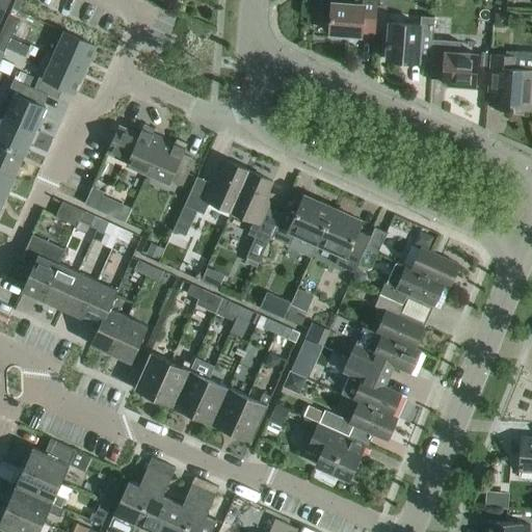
[(22,12),(27,1),(25,0),(14,0),(11,7),(22,12)]
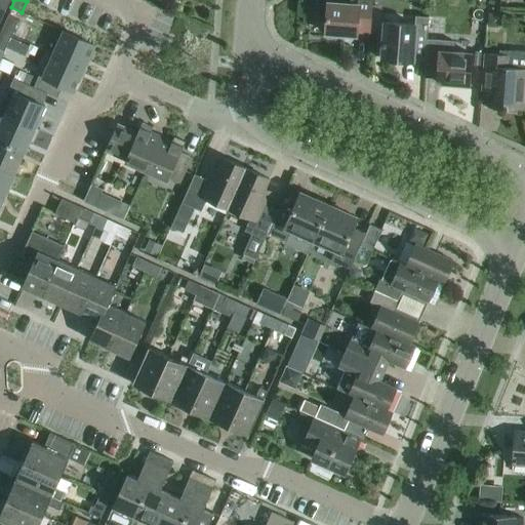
[(338,37),(340,34),(356,35),(357,30),(370,31),(370,27),(371,12),(371,0),(316,0),(315,15),(318,19),(326,19),(325,32),(327,33),(329,37),(338,37)]
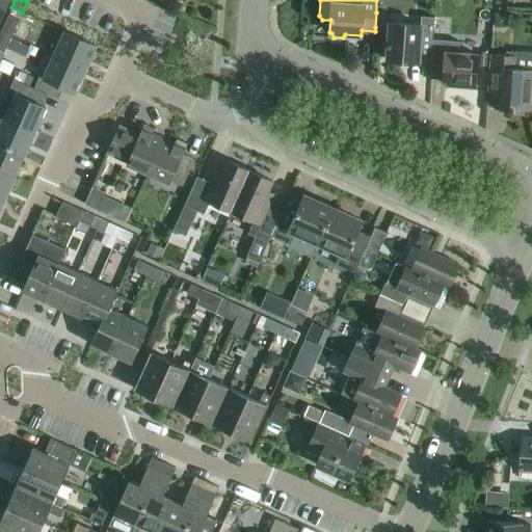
[(0,32),(10,36),(18,20),(7,16),(0,31),(0,32)]
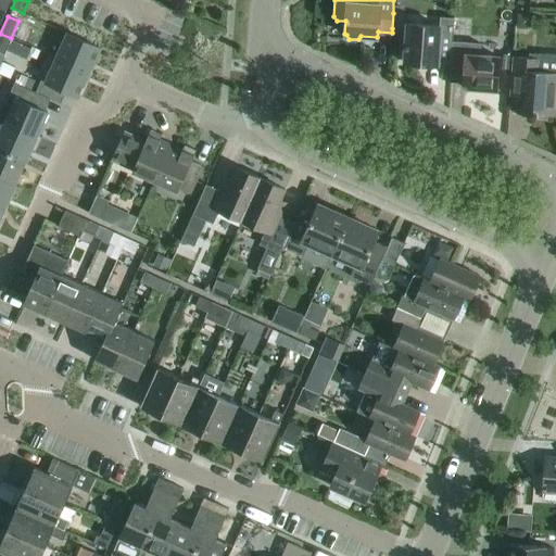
[(451,59),(452,40),(454,17),(440,16),(439,25),(406,23),(405,39),(404,61),(437,63),(438,58),(451,59)]
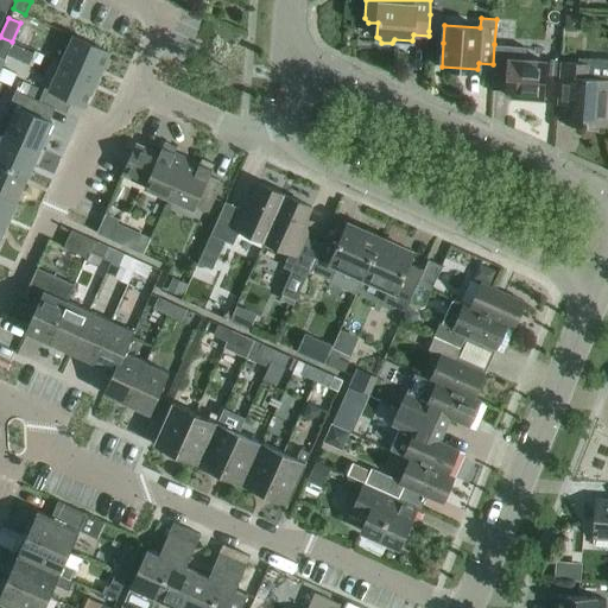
[(67,51),(62,62),(96,78),(108,51),(74,36),(67,51)]
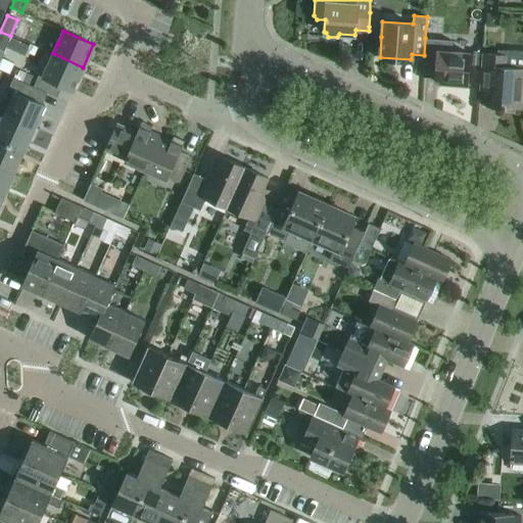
[(25,55),(30,45),(10,36),(0,32),(0,57),(3,50),(4,50),(6,46),(25,55)]
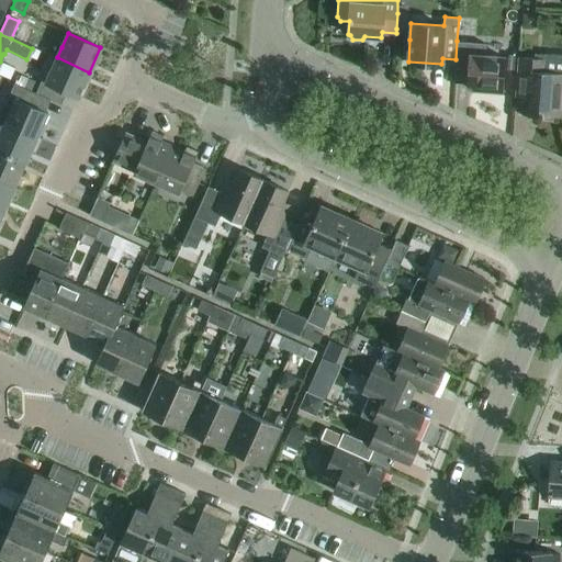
[(501,90),(503,68),(504,56),(485,55),(486,43),(457,41),(456,59),(453,81),(468,82),(468,88),(501,90)]
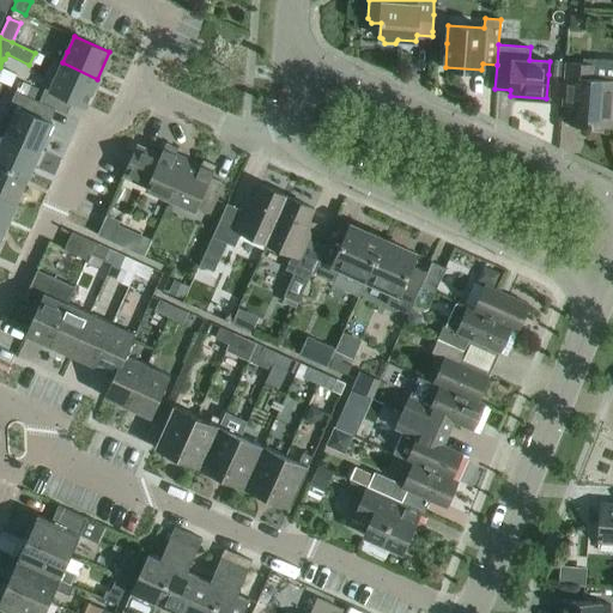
[(563,76),(564,62),(565,50),(556,49),(553,74),(563,76)]
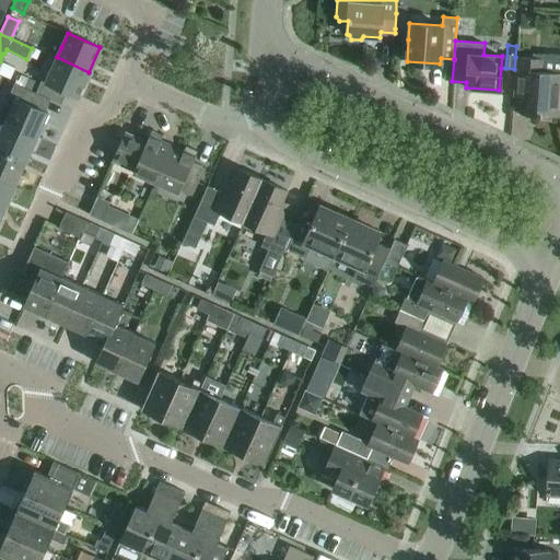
[(559,54),(533,53),(532,58),(515,57),(514,69),(513,84),(528,85),(526,114),(559,116),(559,105),(559,54)]
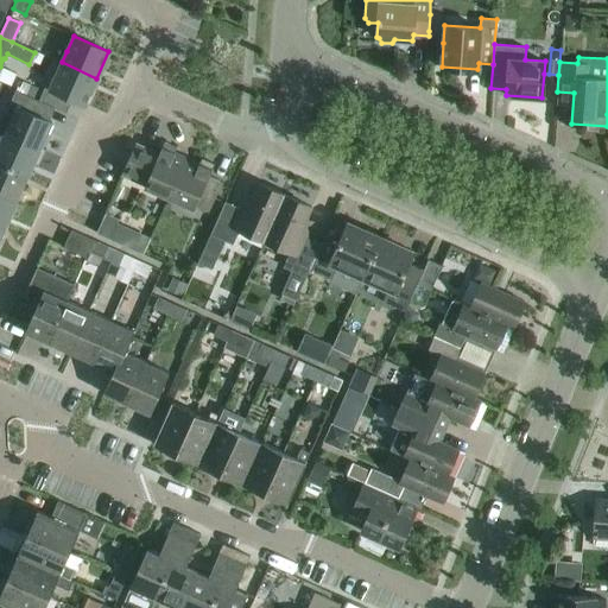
[(84,105),(96,78),(62,62),(49,89),(84,105)]
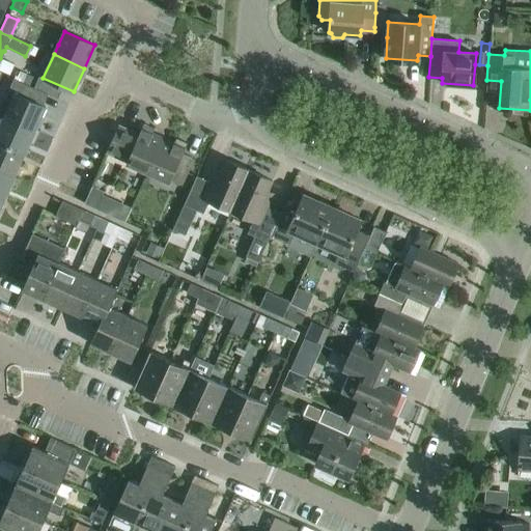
[(0,70),(9,74),(14,63),(2,58),(0,63),(0,70)]
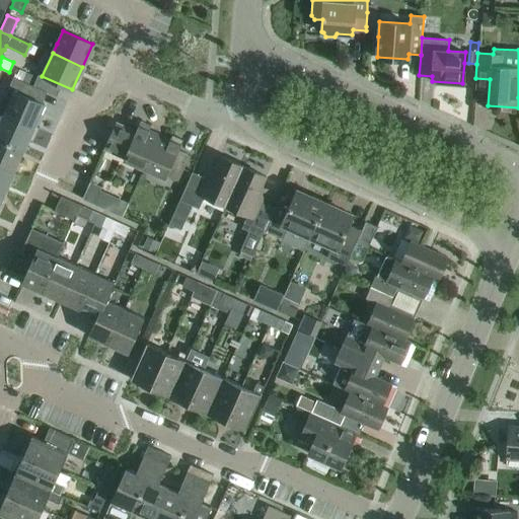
[(33,126),(44,103),(25,95),(8,87),(4,96),(9,99),(3,113),(33,126)]
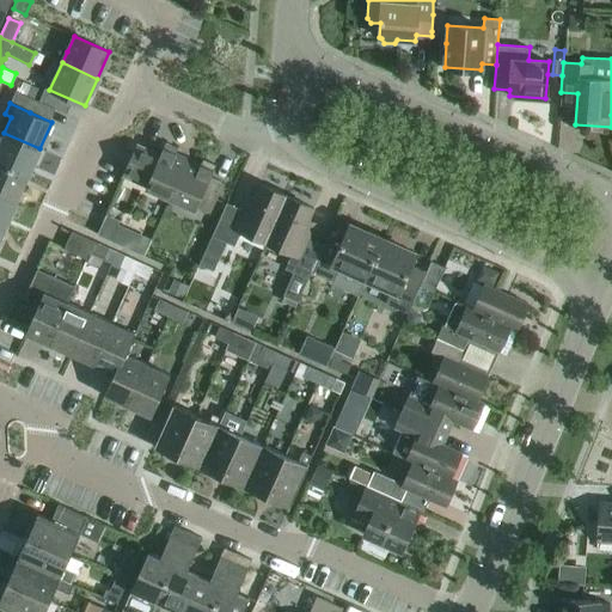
[(0,161),(28,175),(40,148),(4,133),(0,141),(0,161)]
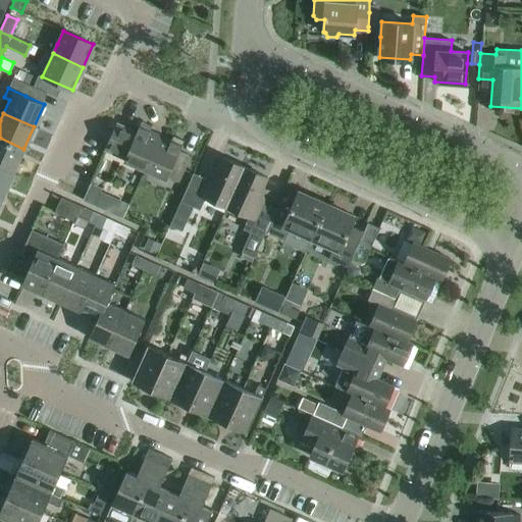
[(109,137),(104,148),(106,149),(113,152),(124,157),(123,160),(145,169),(160,135),(149,129),(140,125),(142,121),(141,121),(136,132),(124,125),(116,122),(109,137)]
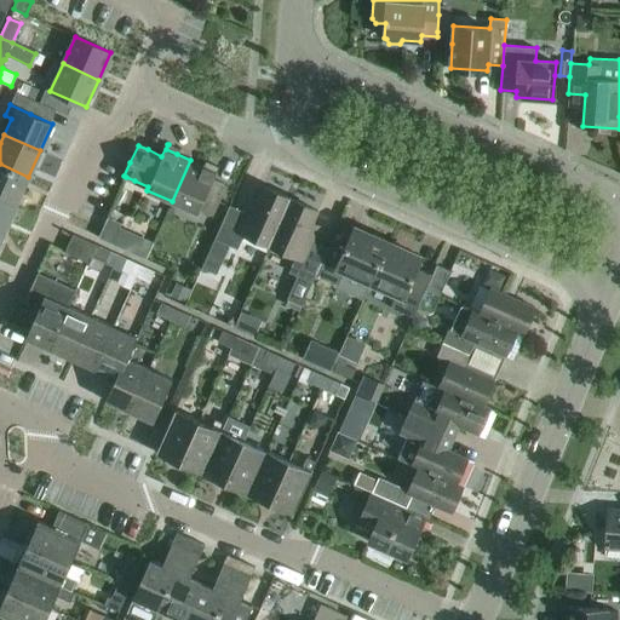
[(214,171),(190,160),(172,201),(197,212),(199,210),(212,216),(227,184),(213,178),(218,166),(217,166),(214,171)]
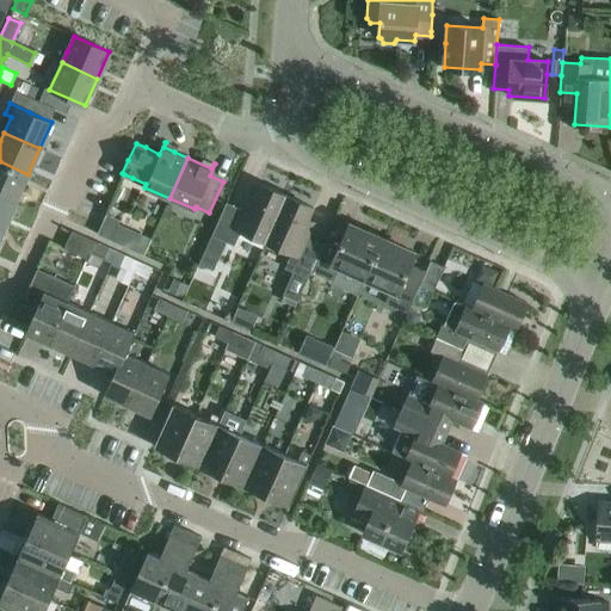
[(0,193),(16,201),(28,174),(0,161),(0,193)]
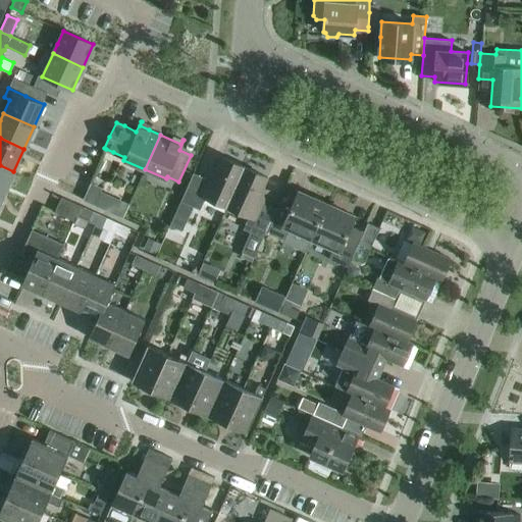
[(226,207),(245,167),(221,157),(215,170),(210,167),(209,166),(205,177),(193,172),(185,191),(180,201),(167,229),(177,233),(178,229),(181,230),(193,206),(200,209),(205,197),(226,207)]
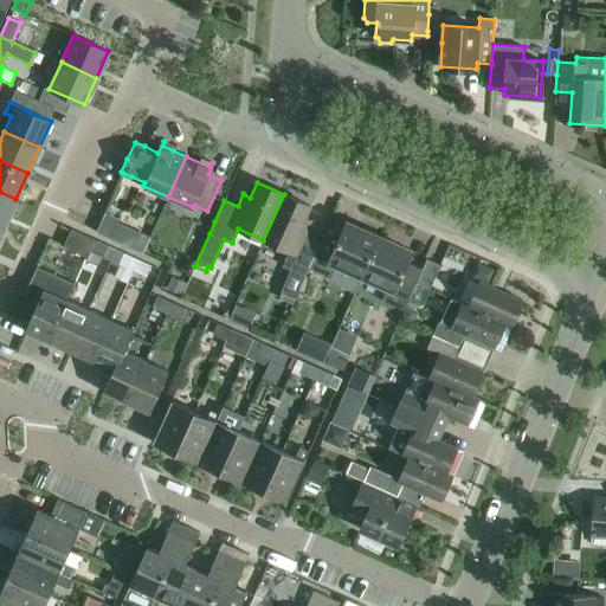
[(0,223),(4,225),(15,199),(0,192),(0,223)]
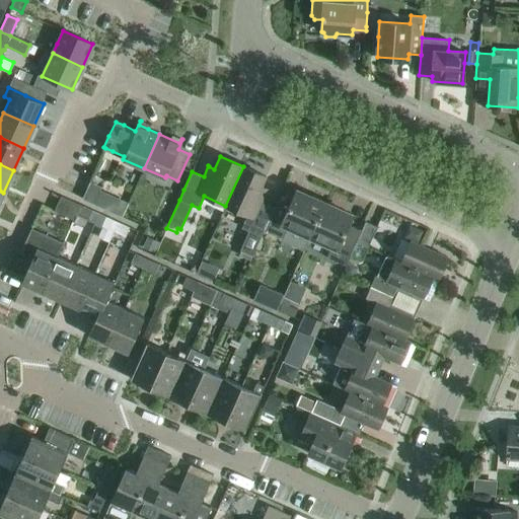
[(265,192),(260,190),(266,175),(243,166),(225,206),(247,215),(241,227),(248,230),(240,250),(238,254),(249,260),(264,228),(264,229),(274,207),(262,202),(267,192),(266,191),(265,192)]
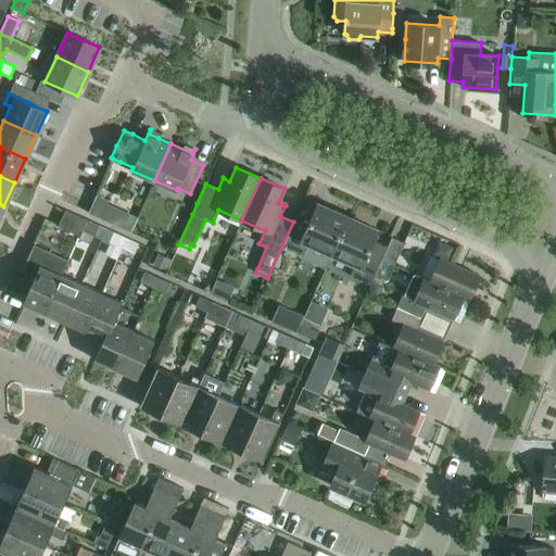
[(144,222),(150,209),(129,200),(124,213),(144,222)]
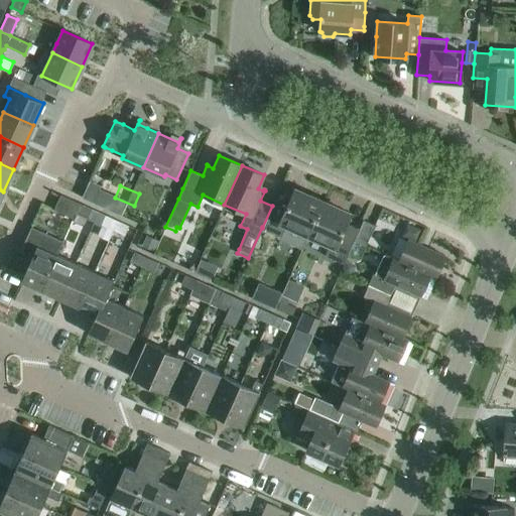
[(272,206),(262,228),(280,236),(279,237),(302,247),(307,235),(323,202),(294,188),(290,199),(278,192),(272,206)]
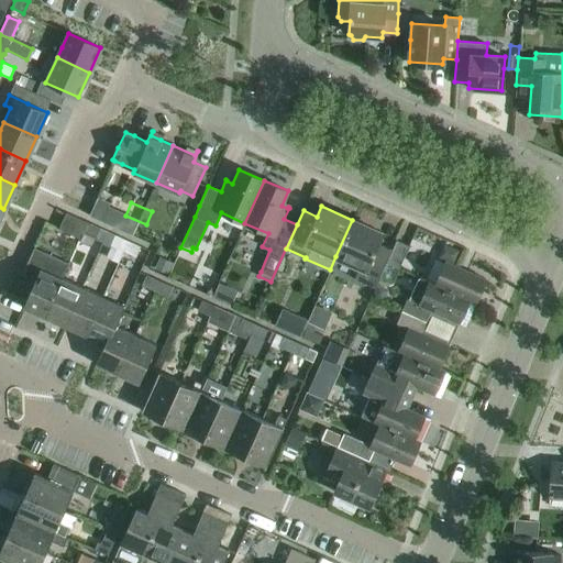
[(81,233),(87,222),(66,212),(58,229),(79,238),(81,233)]
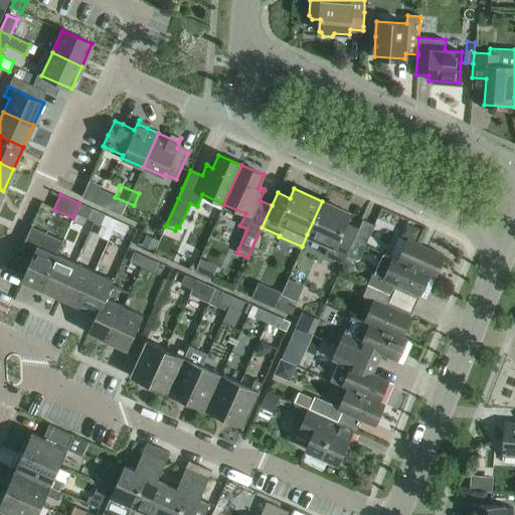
[(345,260),(354,237),(358,228),(345,222),(350,213),(322,201),(307,234),(328,243),(324,254),(342,263),(343,263),(345,260)]
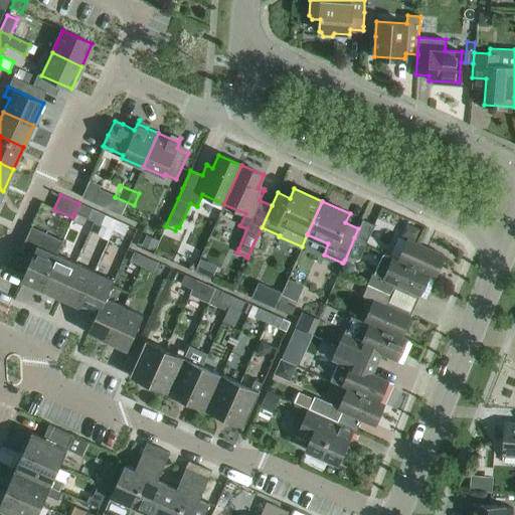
[(94,221),(98,212),(91,208),(79,203),(74,213),(87,217),(94,221)]
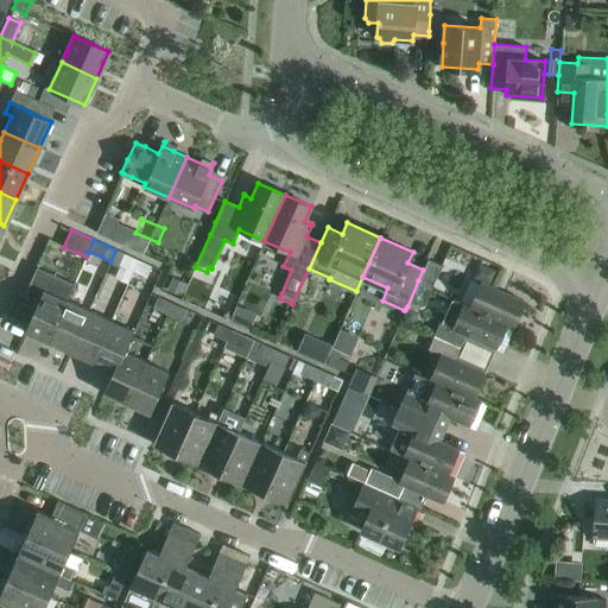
[(139,244),(134,255),(166,267),(170,255),(139,244)]
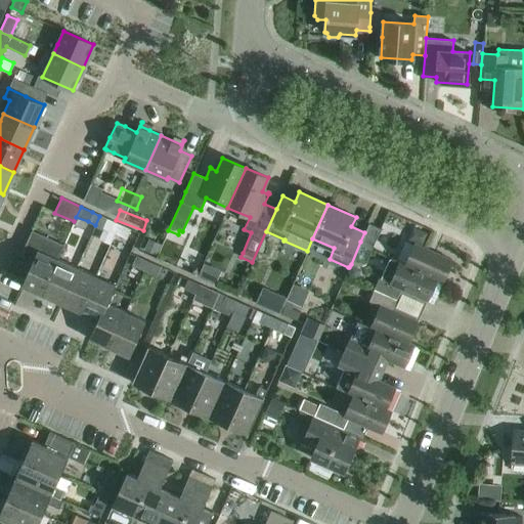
[(115,233),(119,224),(106,219),(99,216),(95,225),(102,228),(115,233)]
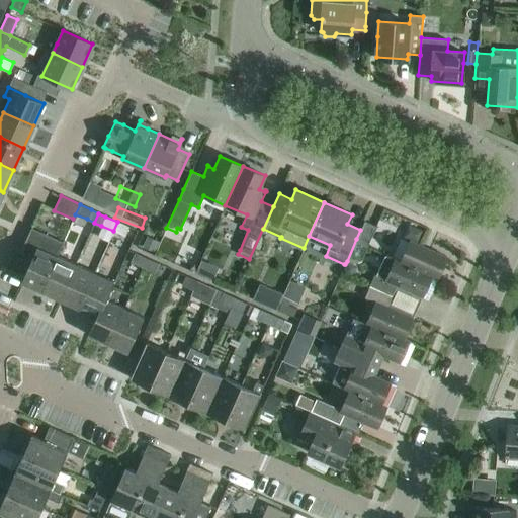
[(367,245),(376,226),(364,220),(360,230),(356,239),(367,245)]
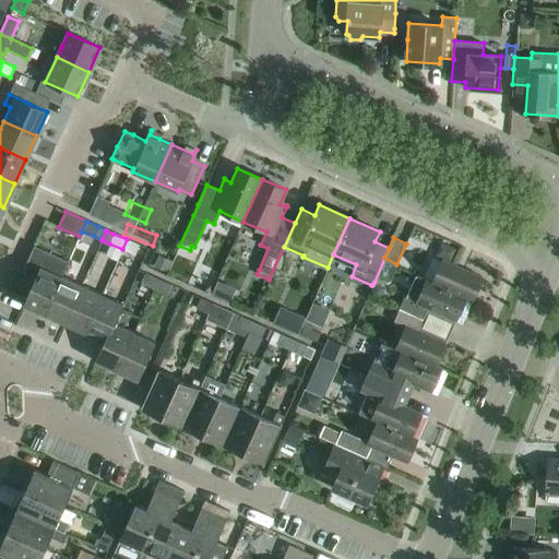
[(134,254),(139,245),(127,239),(122,249),(134,254)]
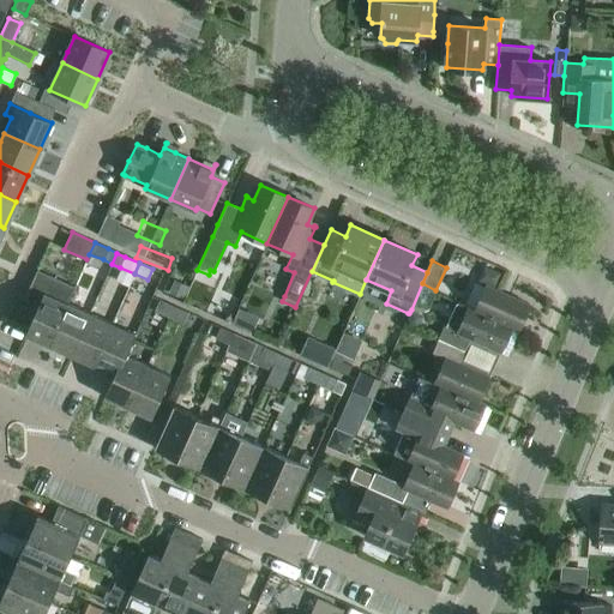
[(48,345),(67,304),(66,302),(73,286),(36,269),(24,298),(40,304),(25,335),(48,345)]
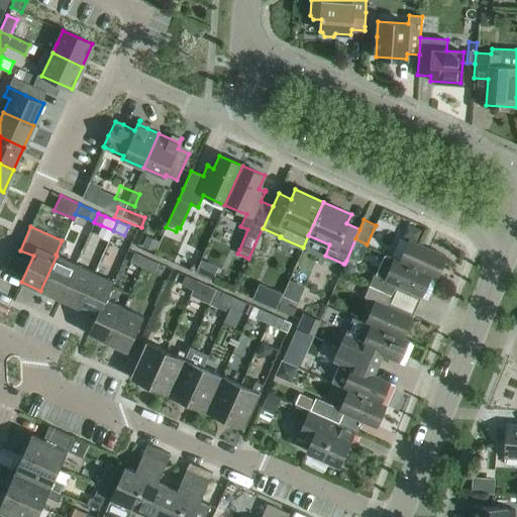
[(436,278),(445,255),(409,239),(400,261),(399,262),(436,278)]
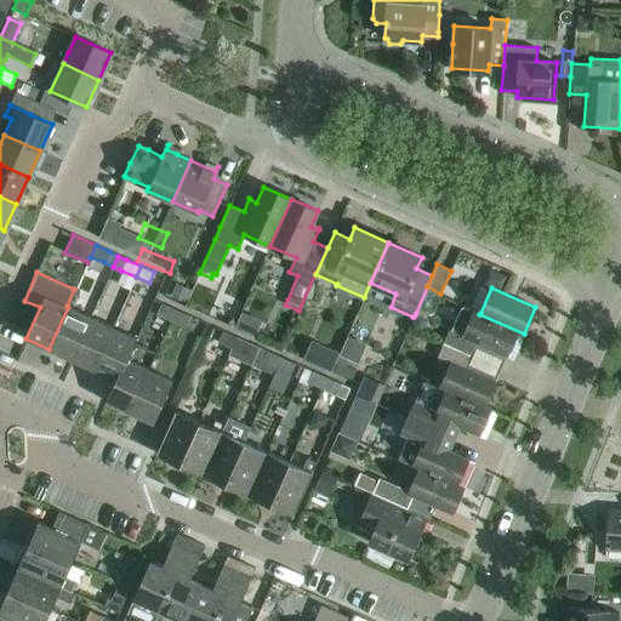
[(170,320),(175,311),(160,305),(155,314),(170,320)]
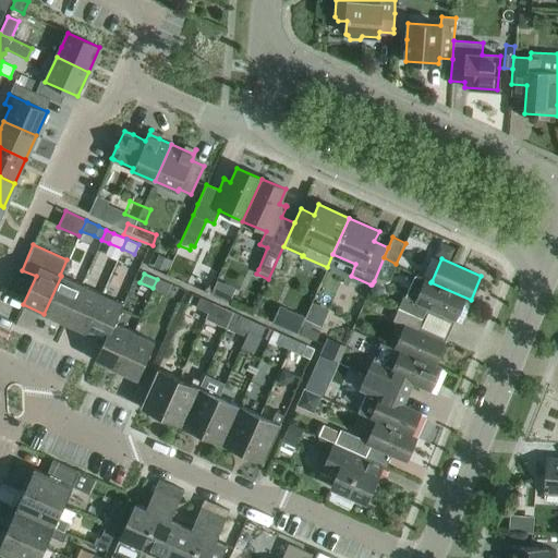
[(64,323),(81,284),(61,276),(44,314),(64,323)]
